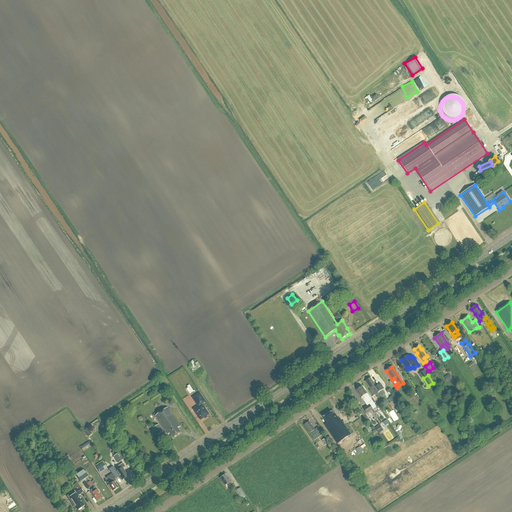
[(373,396),(375,395),(378,399),(385,394),(383,391),(382,392),(381,391),(384,389),(380,384),(376,387),(370,378),(366,381),(367,382),(366,383),(371,390),(370,391),(373,396)]
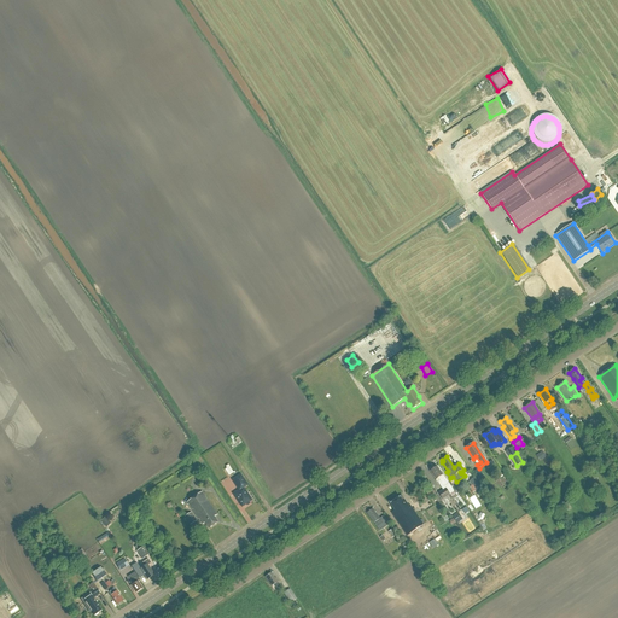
[(443,490),(438,493),(442,500),(454,491),(448,483),(443,476),(442,473),(441,473),(437,467),(431,471),(437,481),(439,478),(441,481),(438,483),(443,490)]
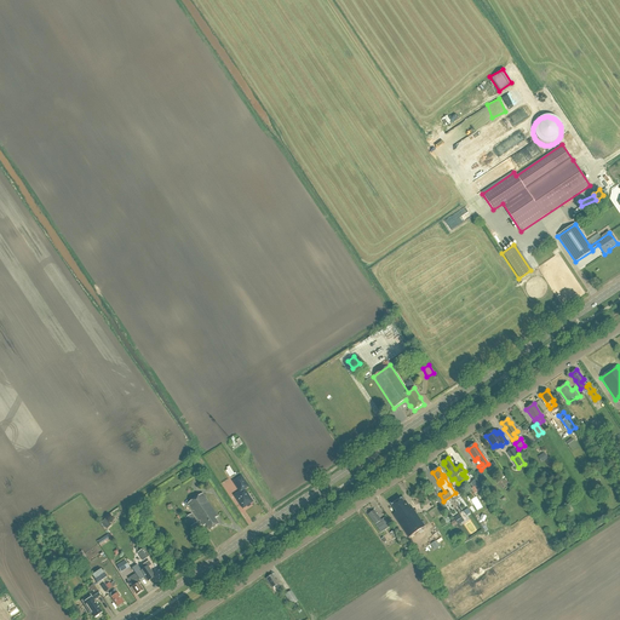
[(483,484),(488,481),(483,474),(478,477),(483,484)]
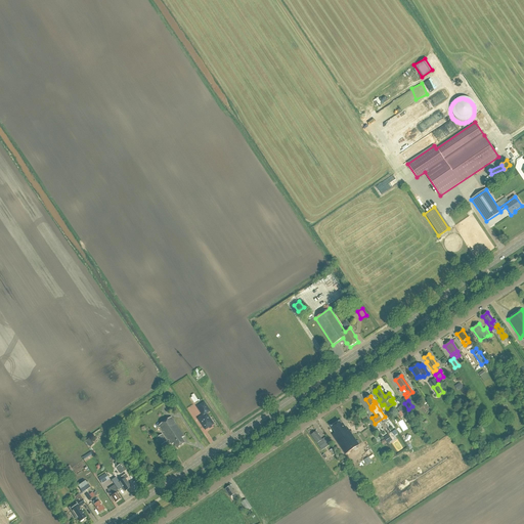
[(206,430),(213,425),(207,415),(210,411),(205,403),(198,407),(204,416),(199,419),(206,430)]
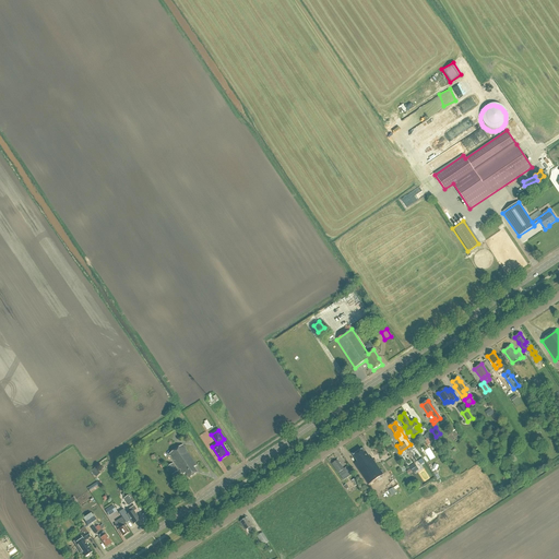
[(430,441),(435,439),(429,431),(425,435),(430,441)]
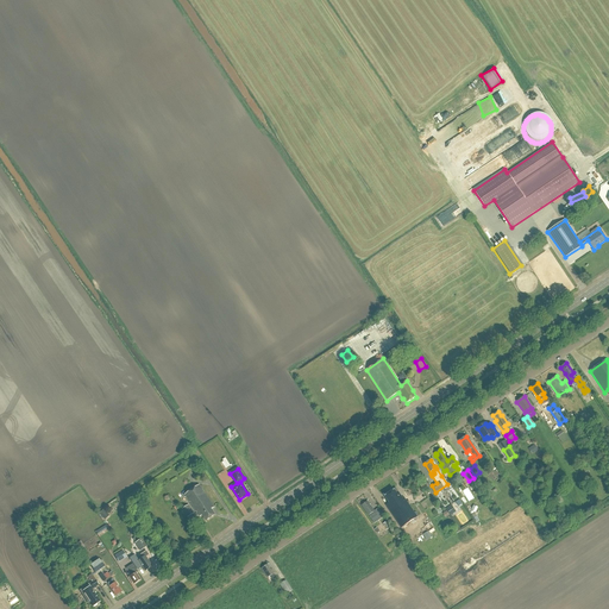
[(215,515),(211,509),(214,507),(199,485),(184,495),(196,513),(200,518),(202,516),(206,521),(215,515)]
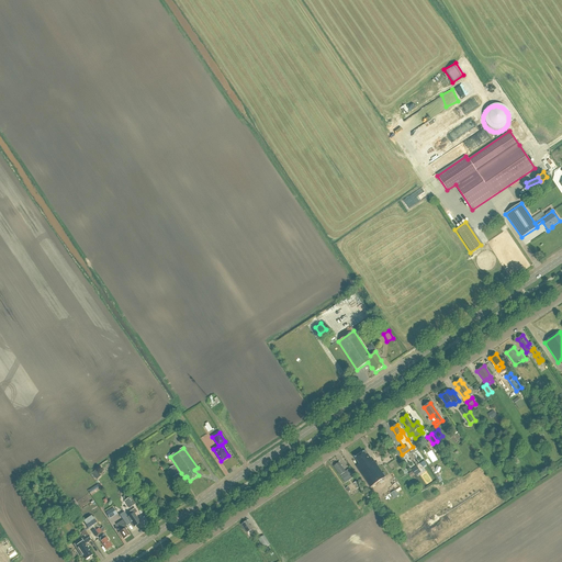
[(368,456),(366,451),(364,452),(363,452),(355,459),(359,464),(357,467),(371,487),(385,478),(372,459),(371,460),(368,456)]
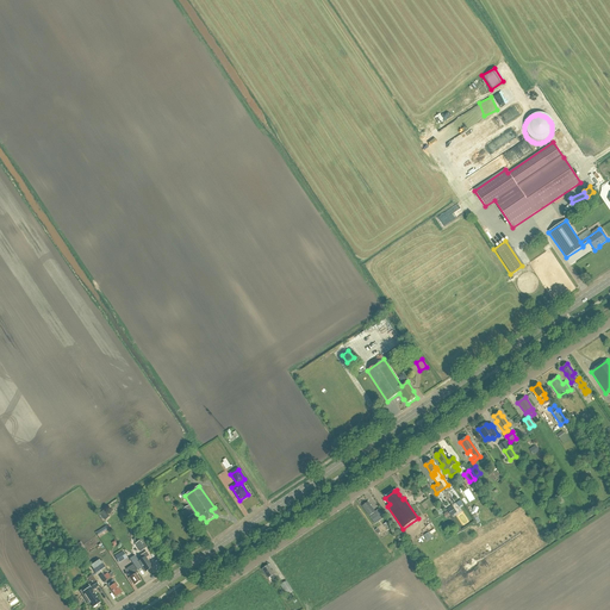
[(374,512),(368,503),(362,506),(369,517),(372,521),(375,524),(385,517),(383,515),(379,510),(374,512)]
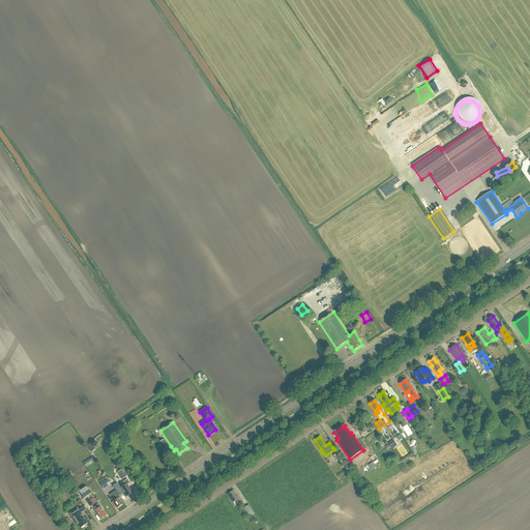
[(164,450),(169,447),(165,440),(159,443),(164,450)]
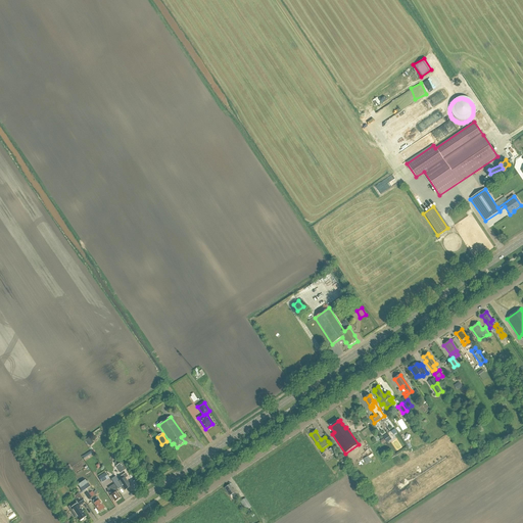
[(90,446),(94,442),(89,437),(85,440),(90,446)]
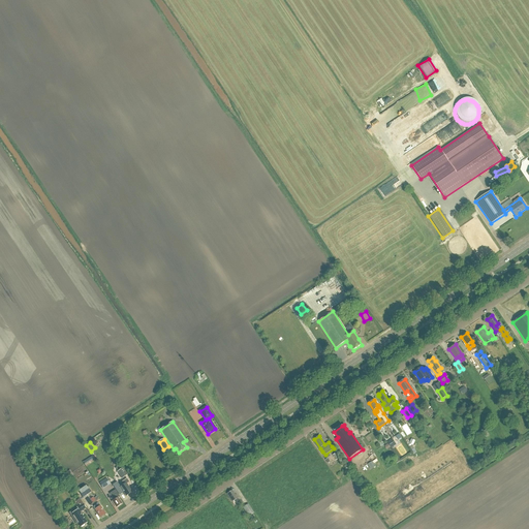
[(92,456),(84,462),(85,465),(94,459),(92,456)]
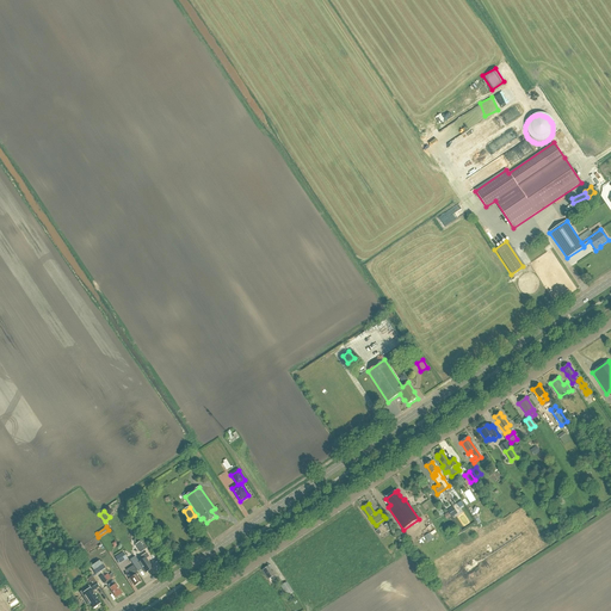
[(142,541),(139,536),(134,541),(136,544),(135,544),(141,553),(148,548),(142,539),(142,541)]
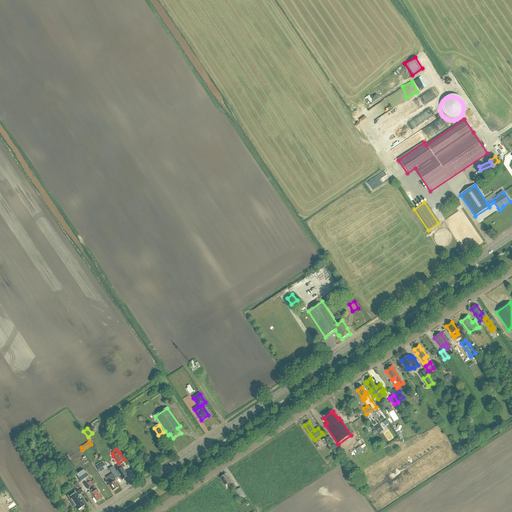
[(72,463),(84,455),(81,450),(68,457),(72,463)]
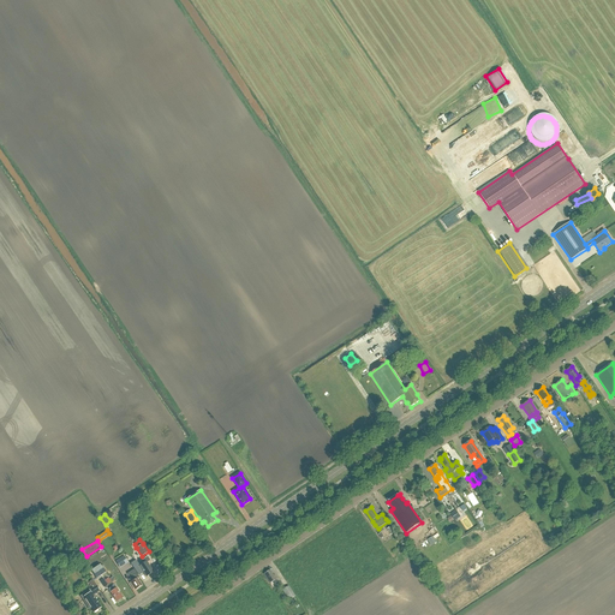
[(79,547),(76,549),(82,559),(87,556),(79,547)]
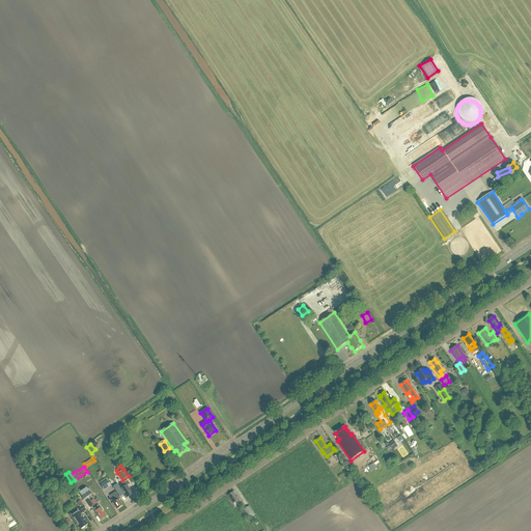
[(104,491),(111,485),(107,479),(100,484),(104,491)]
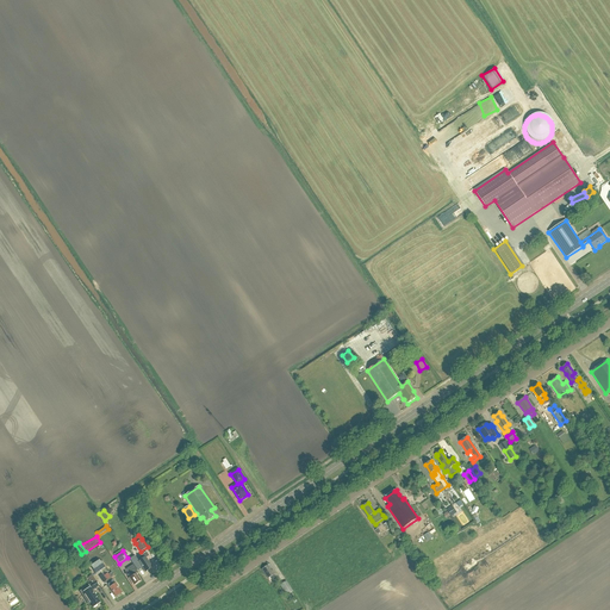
[(145,572),(151,567),(145,559),(149,556),(147,552),(139,556),(142,560),(138,562),(145,572)]
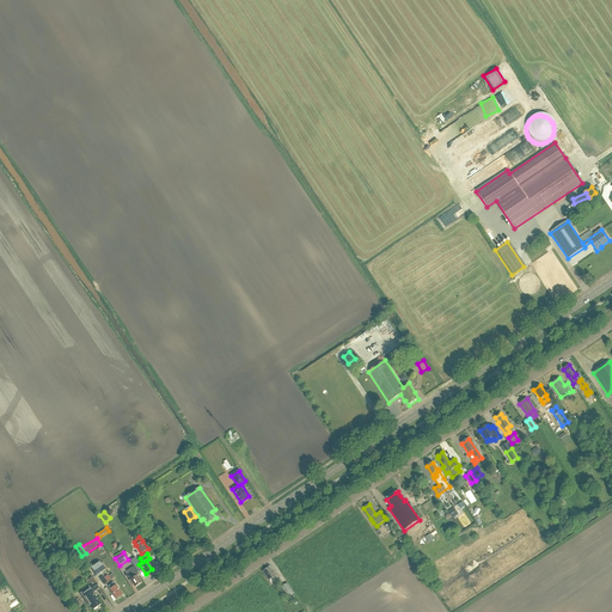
[(141,569),(136,563),(136,562),(134,563),(132,560),(130,562),(138,573),(141,569)]
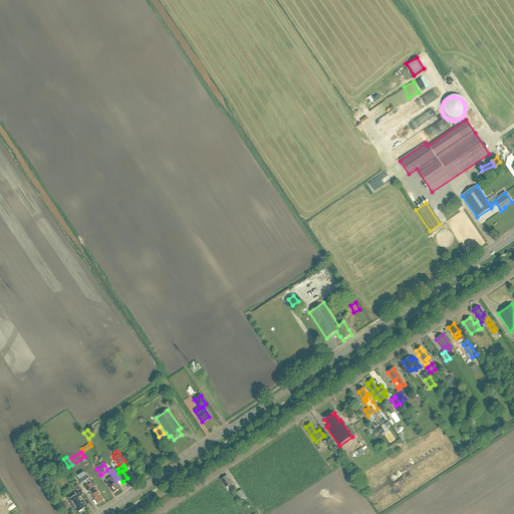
[(81,483),(88,478),(83,471),(76,477),(81,483)]
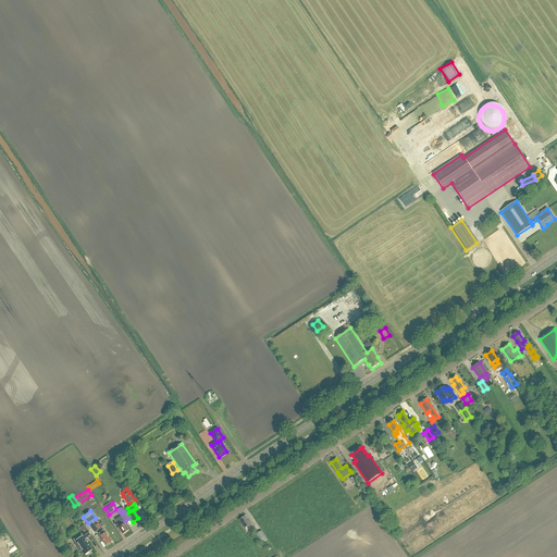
[(118,528),(122,534),(128,531),(124,524),(126,523),(122,517),(115,520),(120,527),(118,528)]
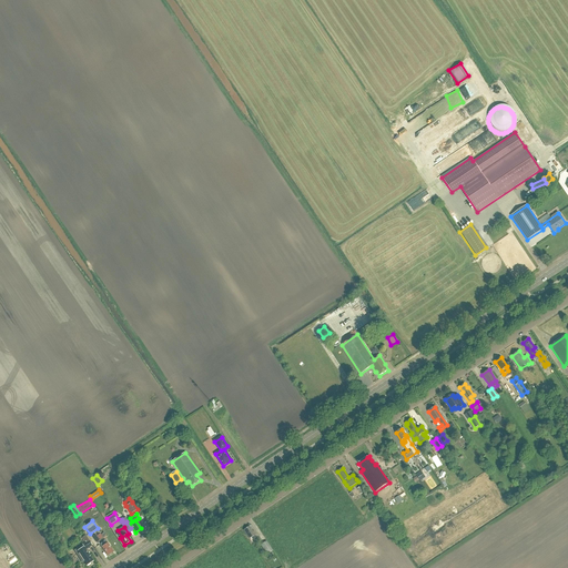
[(253,531),(250,527),(244,530),(250,539),(253,538),(255,541),(257,539),(255,536),(256,535),(254,531),(253,531)]
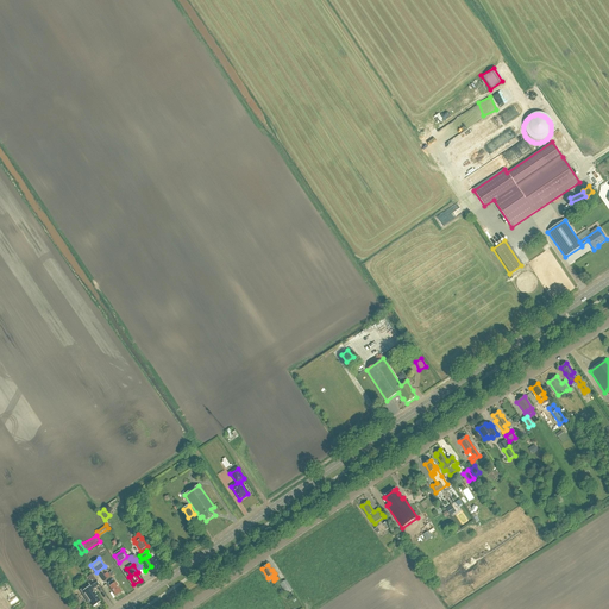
[(100,602),(92,590),(99,585),(92,575),(88,577),(92,582),(80,591),(88,602),(89,602),(93,608),(100,602)]
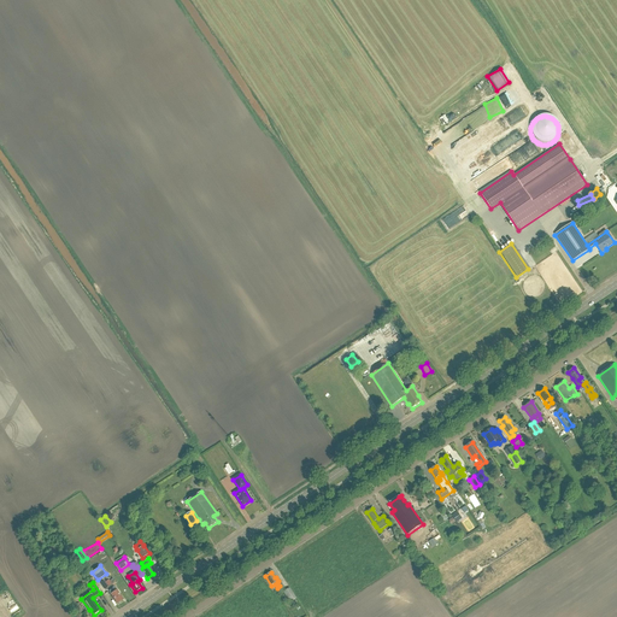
[(122,600),(118,595),(119,594),(115,587),(109,592),(115,600),(117,604),(122,600)]
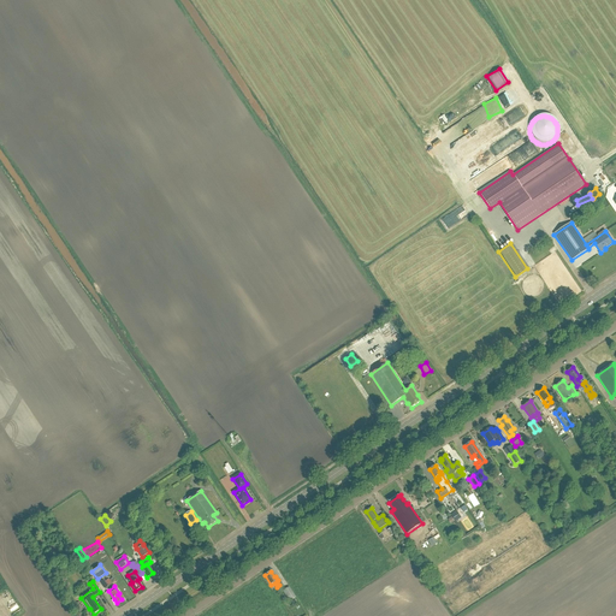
[(290,600),(296,597),(289,587),(283,591),(290,600)]
